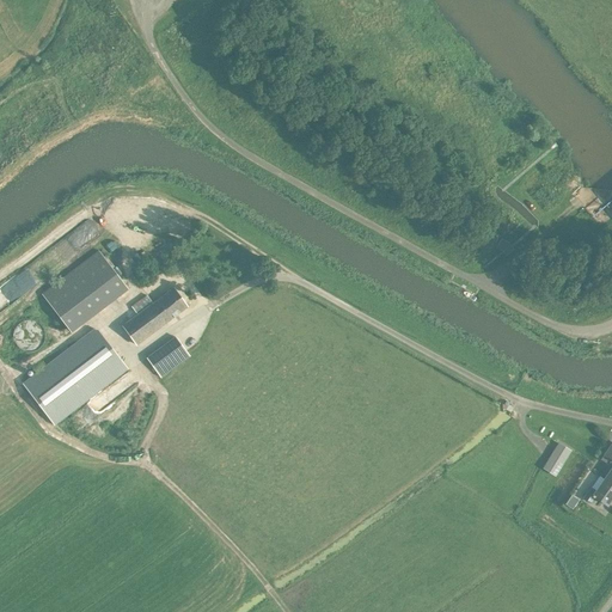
[(44,293),(73,331),(130,287),(102,250),(44,293)]
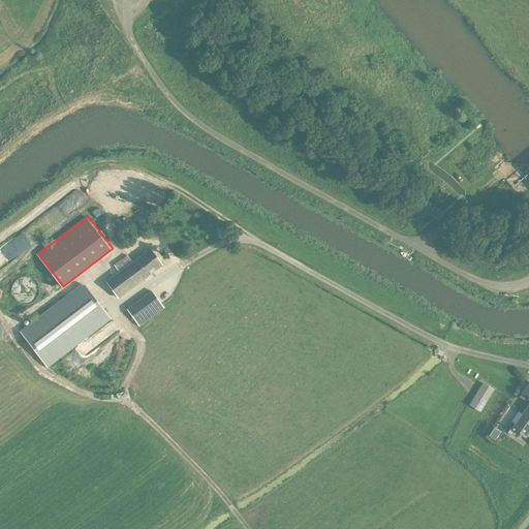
[(114,266),(119,273),(106,282),(119,298),(162,266),(150,250),(132,262),(127,255),(114,266)]
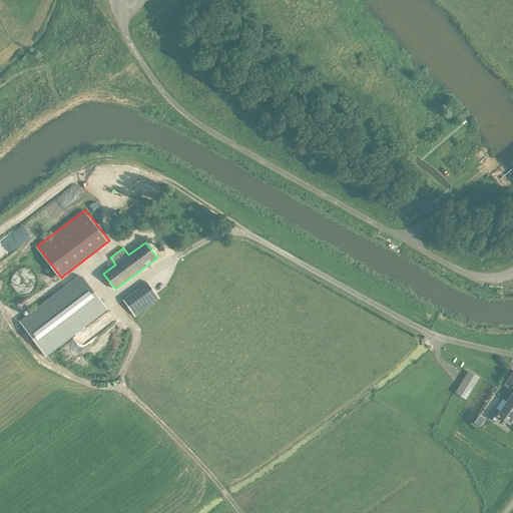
[(36,284),(36,282),(35,278),(34,276),(33,274),(31,272),(29,271),(25,271),(23,271),(20,271),(18,273),(17,274),(15,276),(14,278),(13,282),(14,284),(14,286),(17,290),(20,292),(22,293),(24,293),(26,293),(29,292),(32,290),(34,288),(35,286),(36,284)]
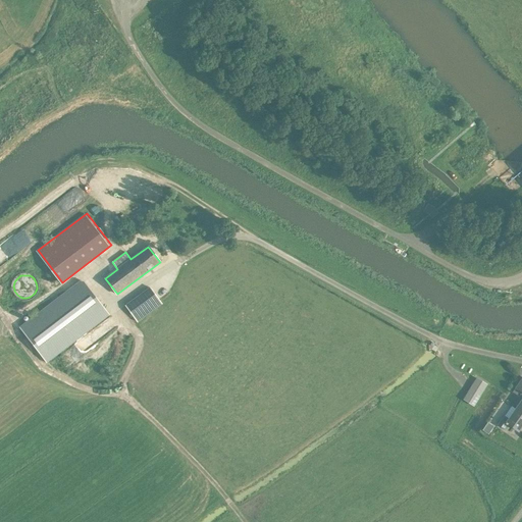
[(83,279),(19,328),(46,363),(109,315),(83,279)]
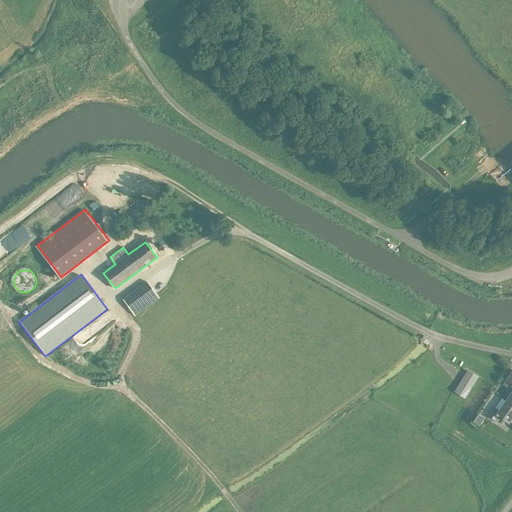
[(158,298),(147,282),(122,300),(134,316),(146,307),(158,298)]
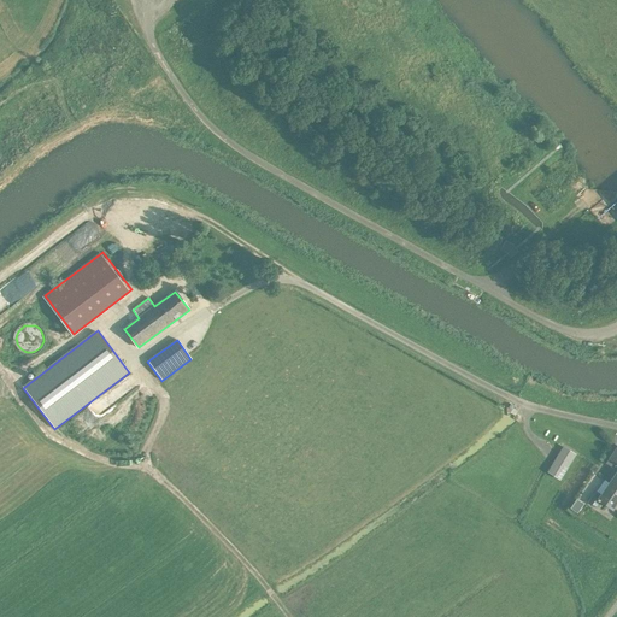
[(616,471),(609,483),(616,488),(616,447),(606,464),(616,471)]
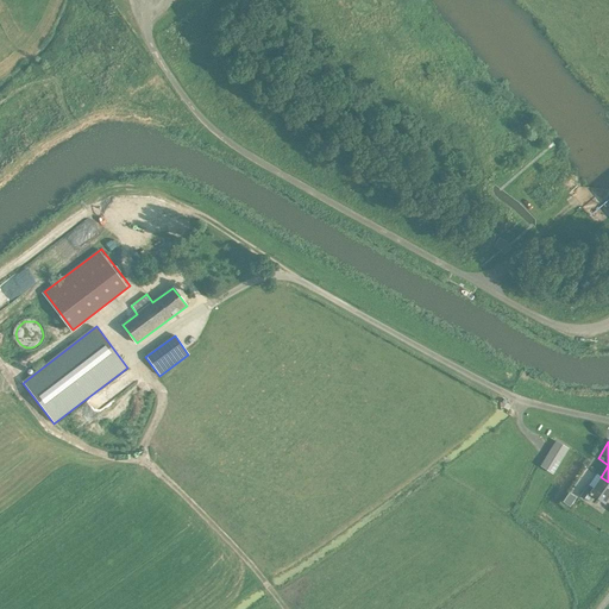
[(553,473),(569,450),(557,443),(541,466),(553,473)]
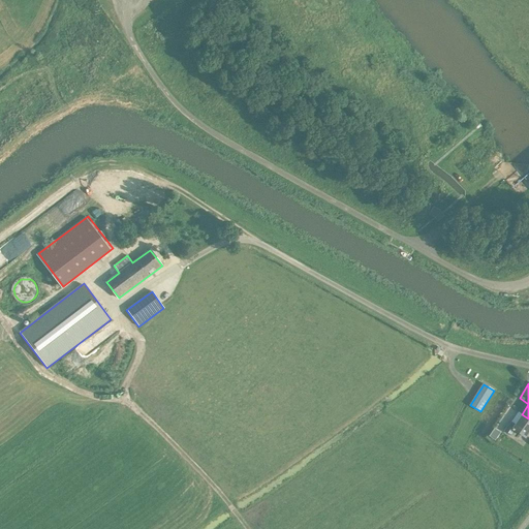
[(525,438),(528,432),(528,418),(522,414),(516,424),(511,422),(504,432),(510,436),(515,430),(525,438)]
